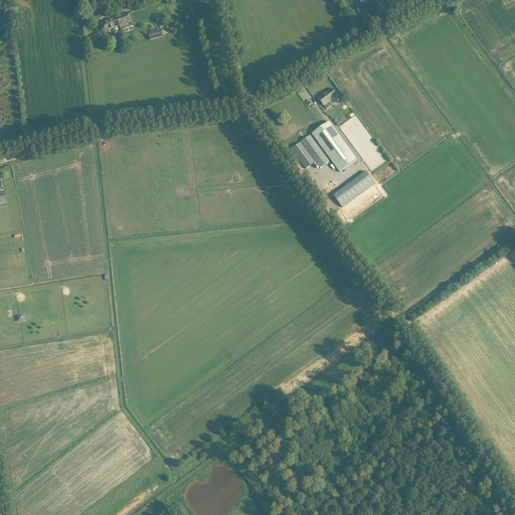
[(379,8),(375,0),(358,0),(367,15),(379,8)]
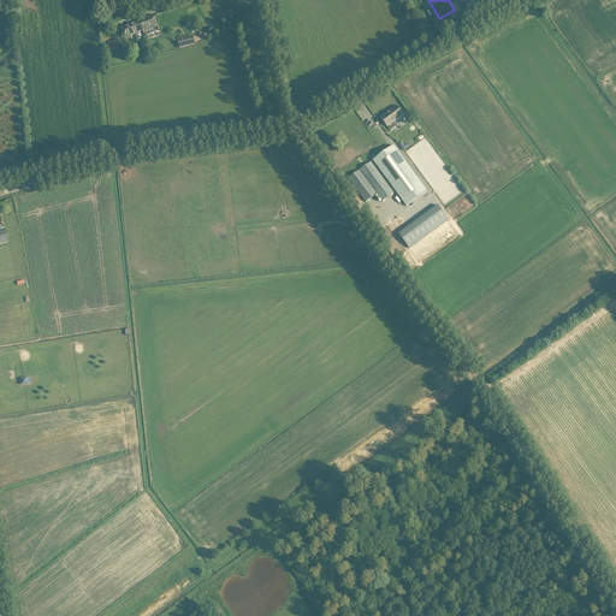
[(157,31),(154,27),(157,25),(153,16),(140,21),(143,30),(146,36),(157,31)]
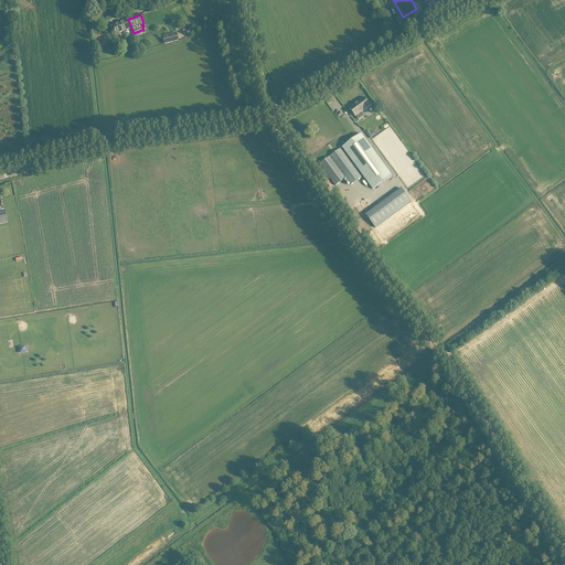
[(119,32),(131,28),(128,19),(110,25),(116,39),(121,38),(119,32)]
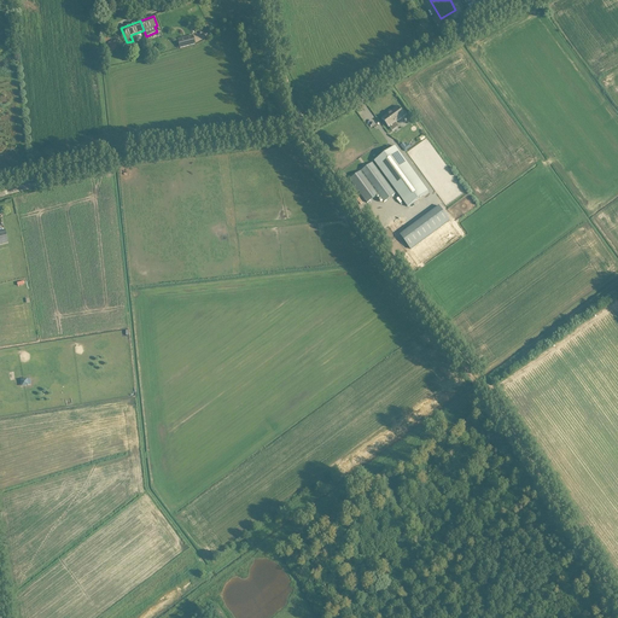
[(193,36),(178,40),(180,48),(194,44),(193,36)]
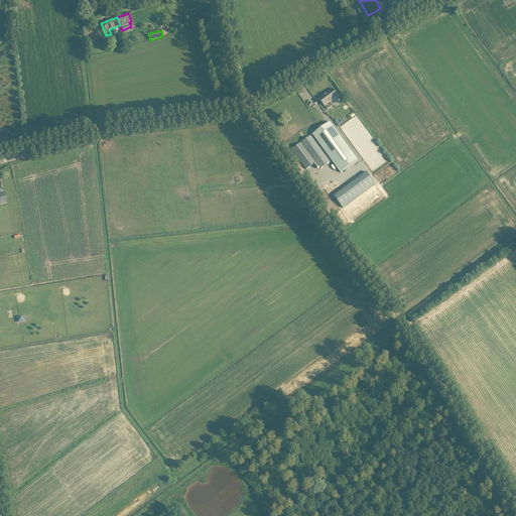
[(319,99),(325,106),(338,97),(333,89),(319,99)]
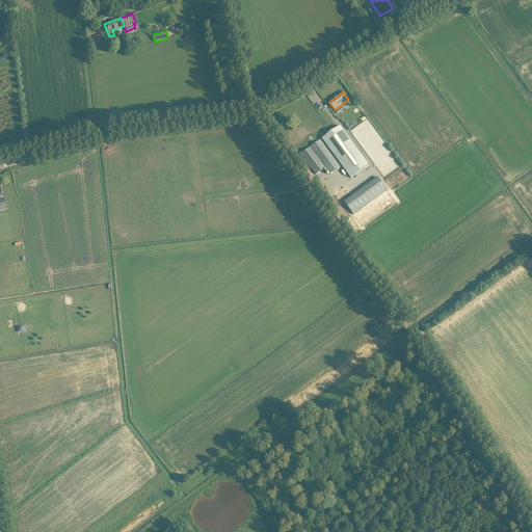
[(340,126),(322,139),(351,178),(369,165),(340,126)]
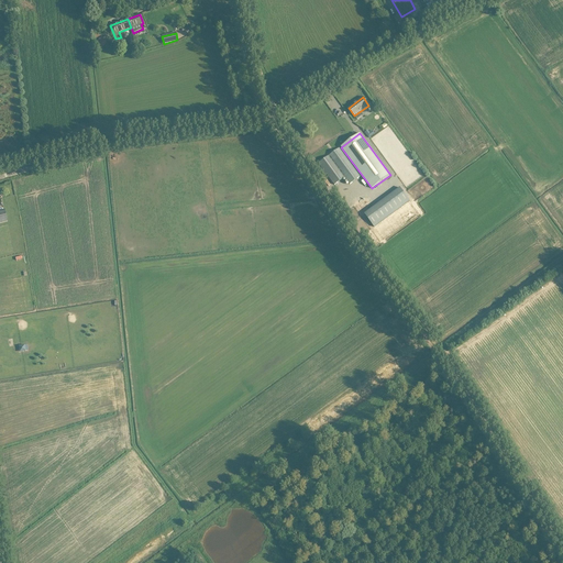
[(339,148),(319,164),(334,185),(345,177),(350,184),(360,177),(339,148)]
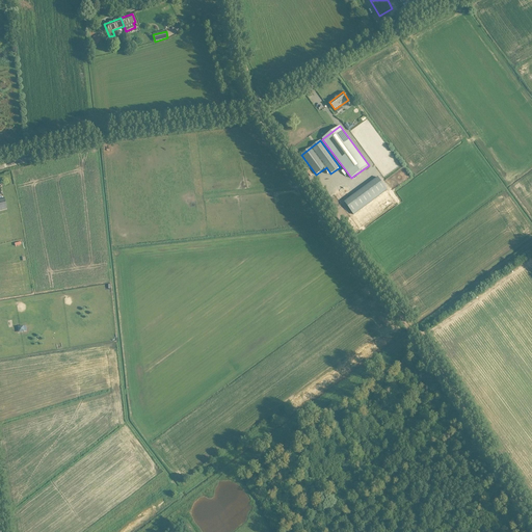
[(387,190),(378,178),(344,202),(353,214),(387,190)]
